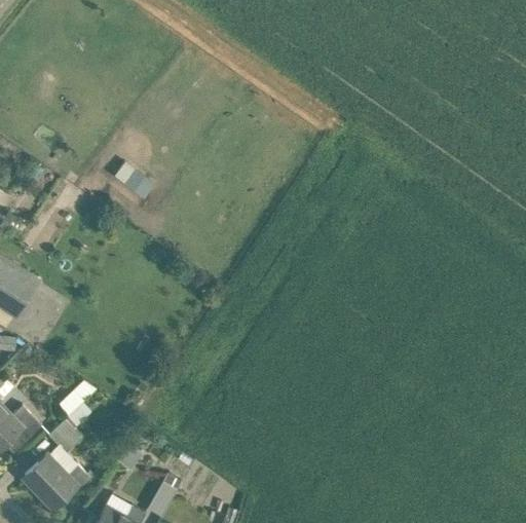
[(0,306),(15,316),(36,286),(0,262),(0,306)]
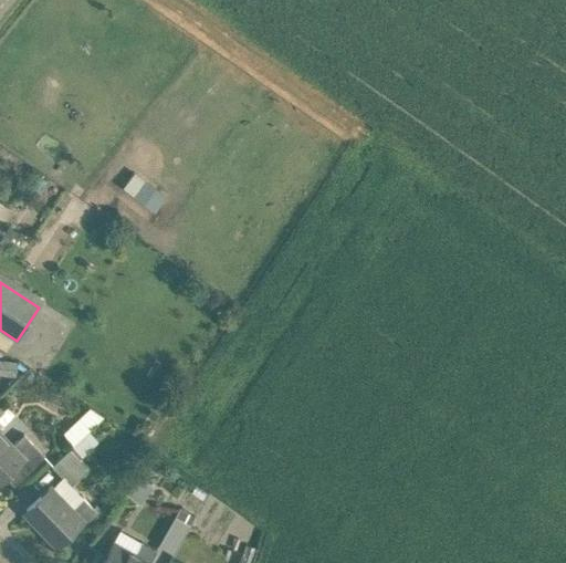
[(3,362),(2,377),(16,378),(17,363),(3,362)]
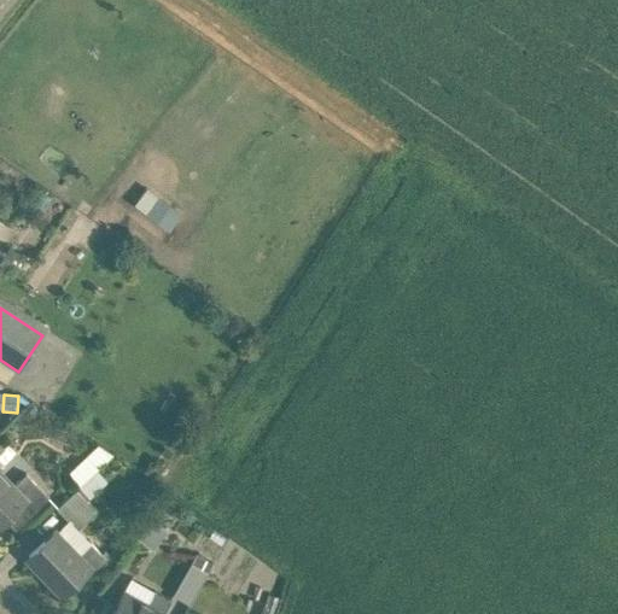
[(98,446),(70,474),(80,489),(97,472),(112,456),(98,446)]
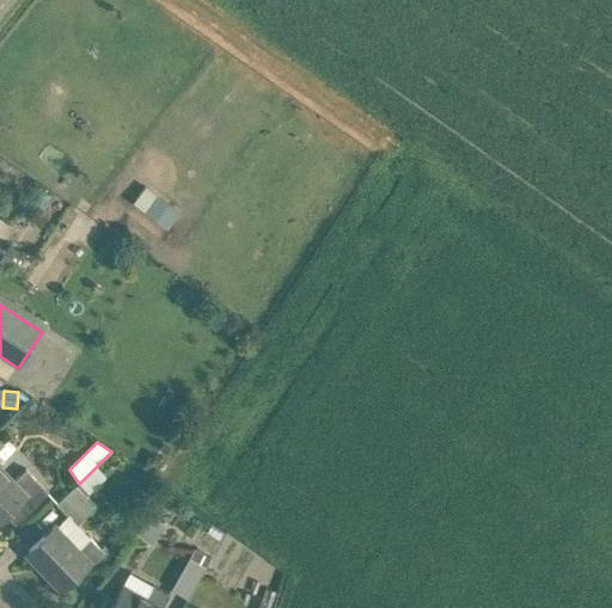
[(0,519),(22,499),(31,510),(48,493),(26,472),(14,484),(0,467),(0,519)]
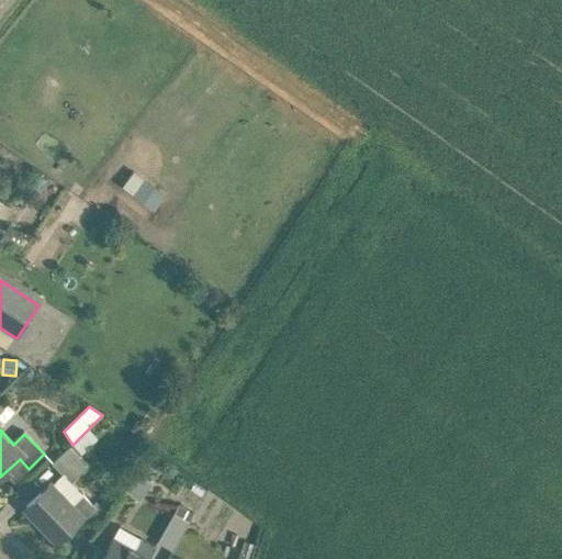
[(72,445),(69,447),(79,457),(97,439),(88,429),(72,445)]
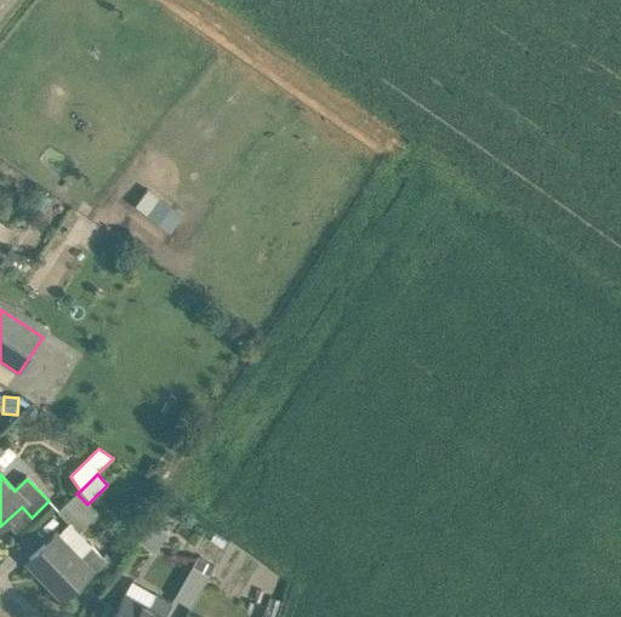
[(77,493),(57,513),(79,533),(97,515),(87,504),(77,493)]
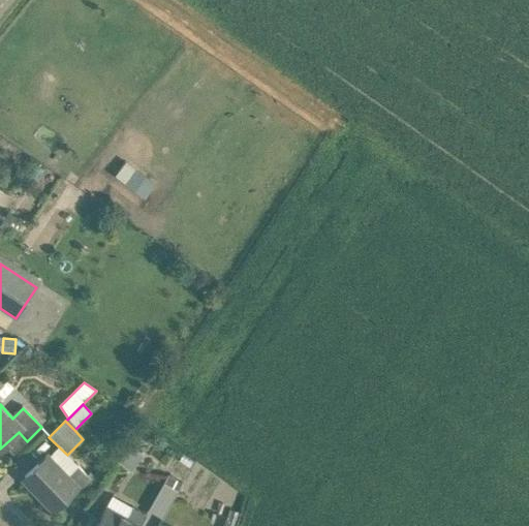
[(127,468),(138,454),(130,446),(118,460),(127,468)]
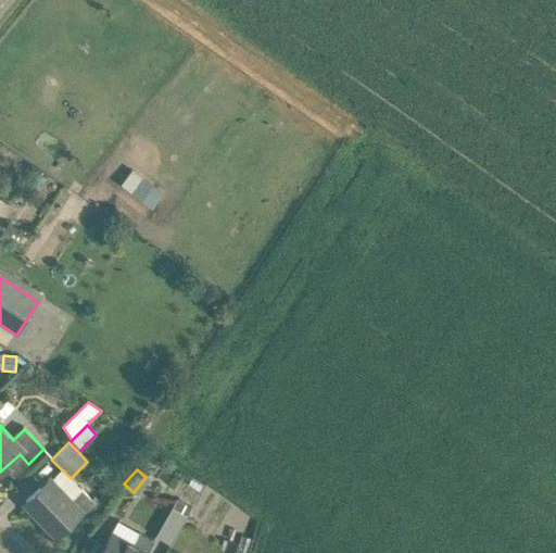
[(26,502),(43,520),(40,523),(54,537),(76,516),(79,519),(93,505),(80,492),(71,501),(50,479),(26,502)]
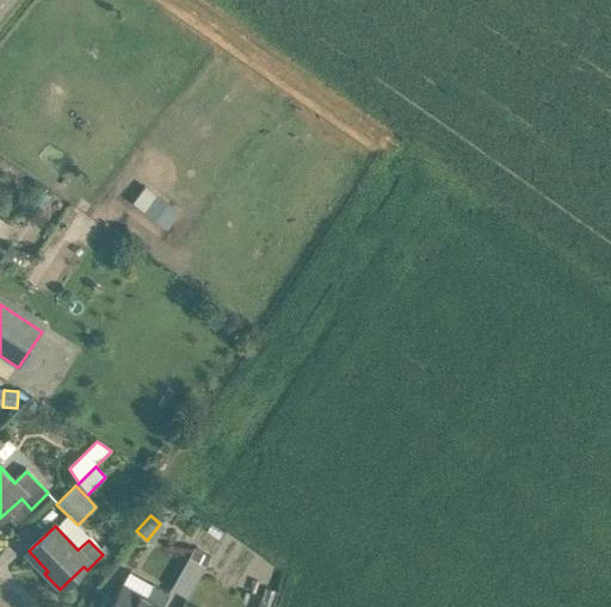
[(171,590),(187,600),(205,568),(189,559),(171,590)]
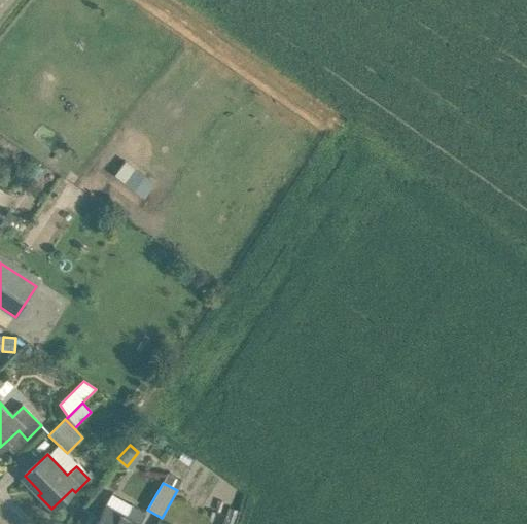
[(140,523),(145,515),(132,508),(128,516),(106,503),(95,523),(140,523)]
